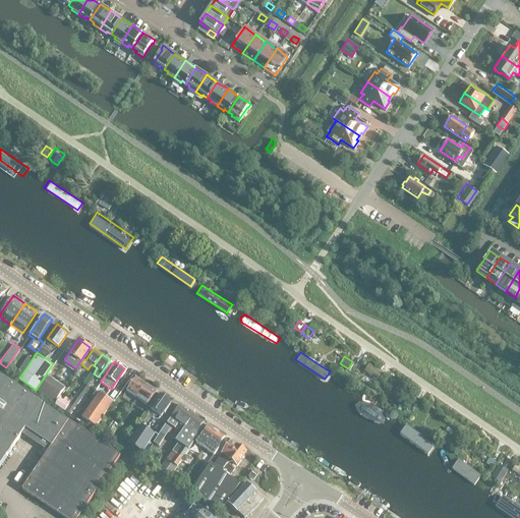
[(376,368),(369,363),(368,363),(367,364),(364,368),(370,375),(374,369),(376,368)]
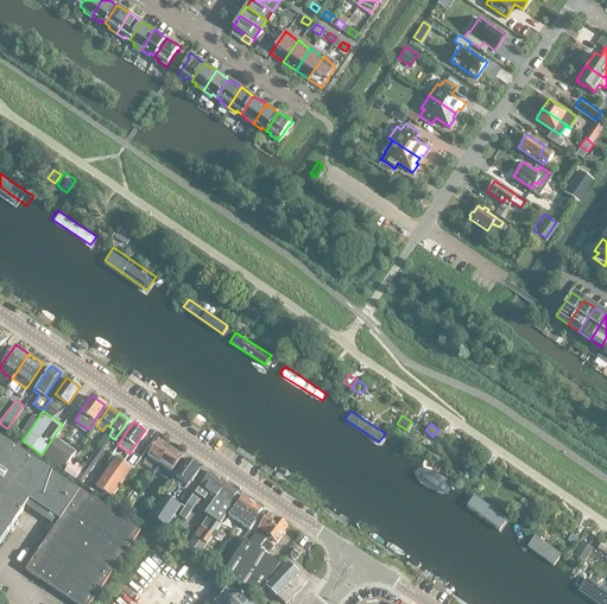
[(59,519),(25,568),(76,603),(89,603),(140,529),(80,489),(78,490),(49,469),(0,434),(0,540),(29,498),(32,500),(59,519)]
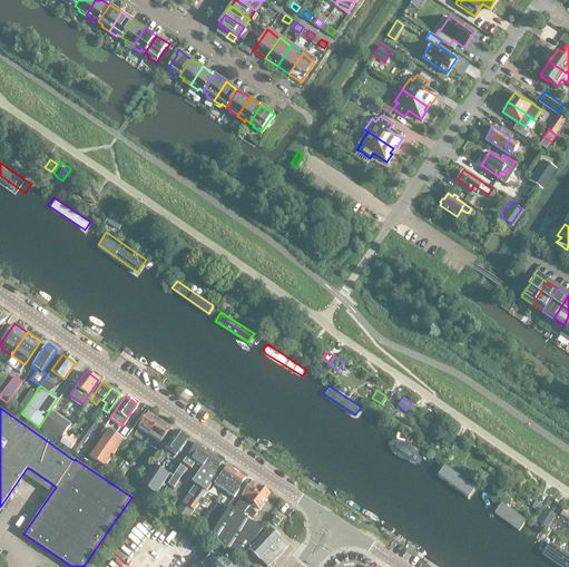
[(71,422),(51,408),(39,427),(59,440),(71,422)]
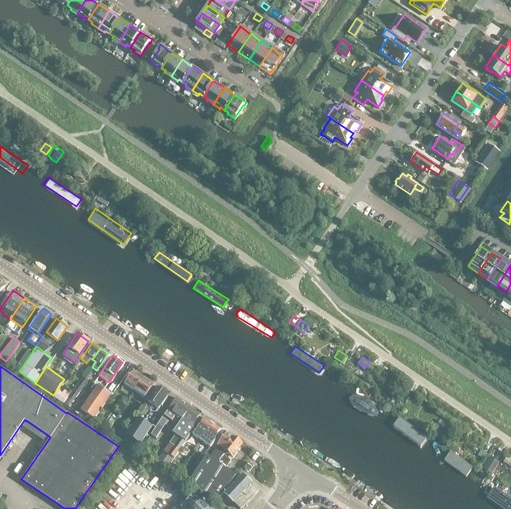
[(123,383),(134,390),(143,376),(132,369),(123,383)]
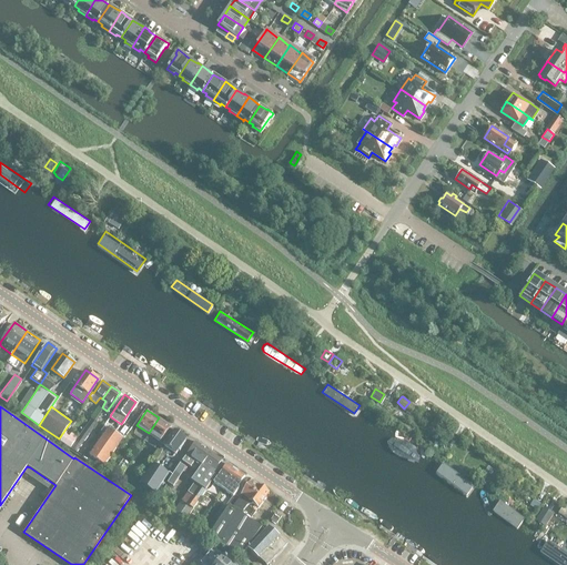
[(76,439),(77,439),(71,447),(74,450),(80,442),(82,443),(97,422),(90,417),(76,439)]
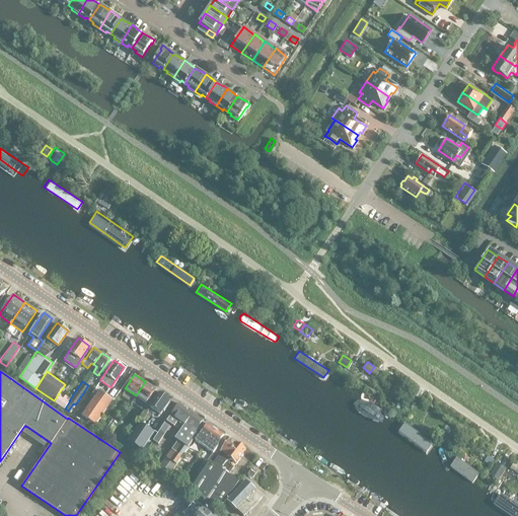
[(156,389),(145,381),(136,395),(133,399),(142,406),(143,403),(145,404),(146,403),(148,406),(158,391),(155,389),(156,389)]
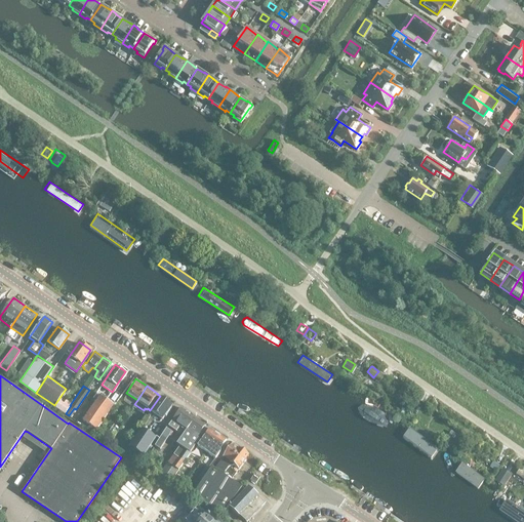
[(95,429),(113,403),(99,394),(81,419),(95,429)]
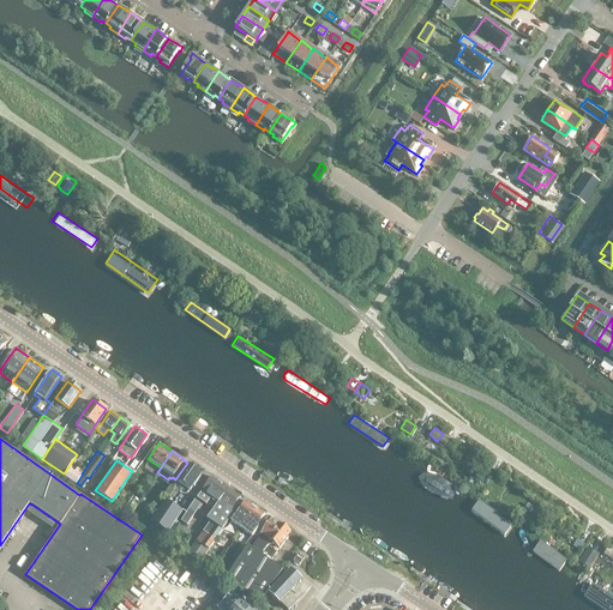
[(460,485),(424,460),(418,469),(454,494),(460,485)]
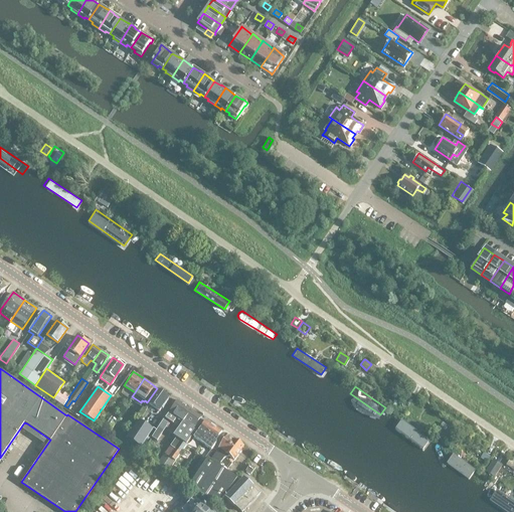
[(168,396),(160,390),(157,388),(147,402),(148,402),(149,403),(139,418),(126,438),(139,446),(152,428),(145,422),(151,412),(154,414),(155,413),(156,413),(160,406),(162,407),(167,399),(166,398),(168,396)]
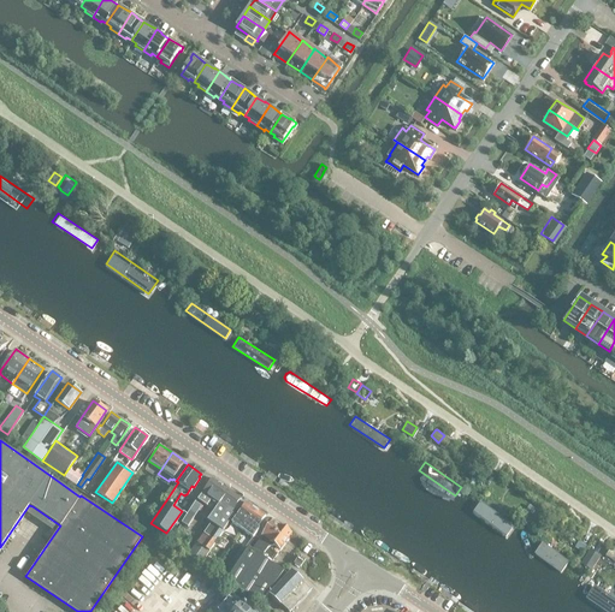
[(64,477),(75,485),(81,476),(70,469),(64,477)]
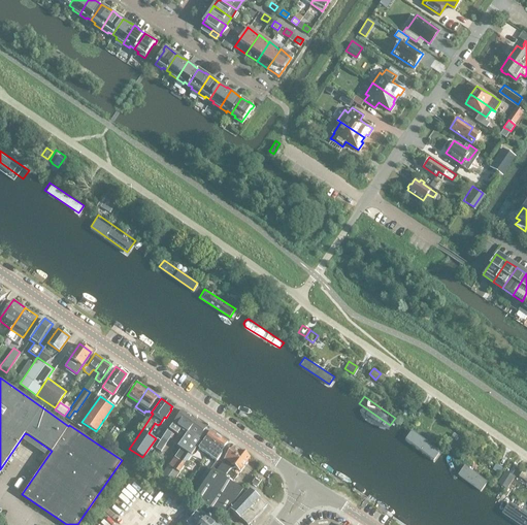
[(180,435),(194,417),(182,408),(172,422),(168,427),(180,435)]
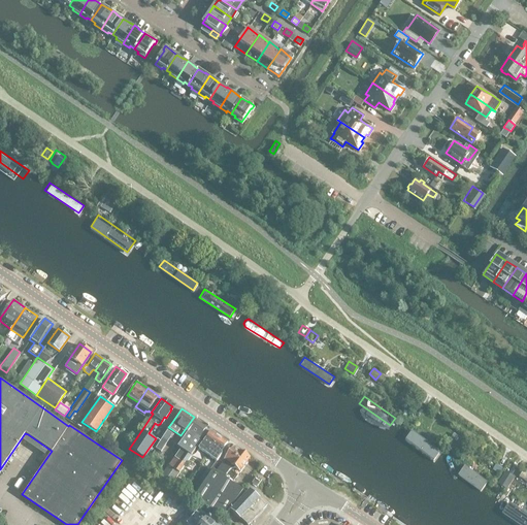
[(197,438),(205,425),(194,417),(180,435),(183,437),(177,445),(179,447),(168,464),(167,463),(158,478),(169,485),(200,440),(197,438)]
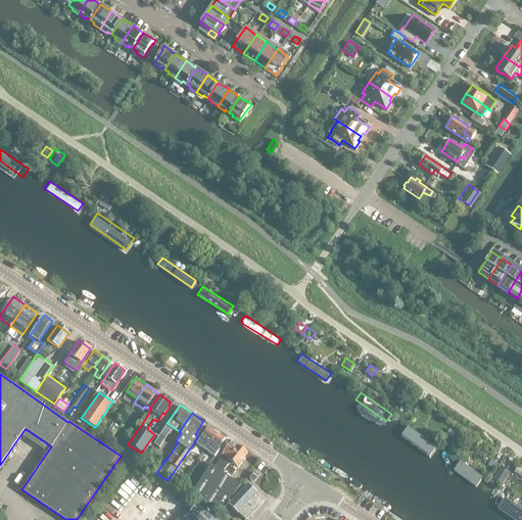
[(158,446),(162,441),(171,428),(164,425),(153,443),(158,446)]
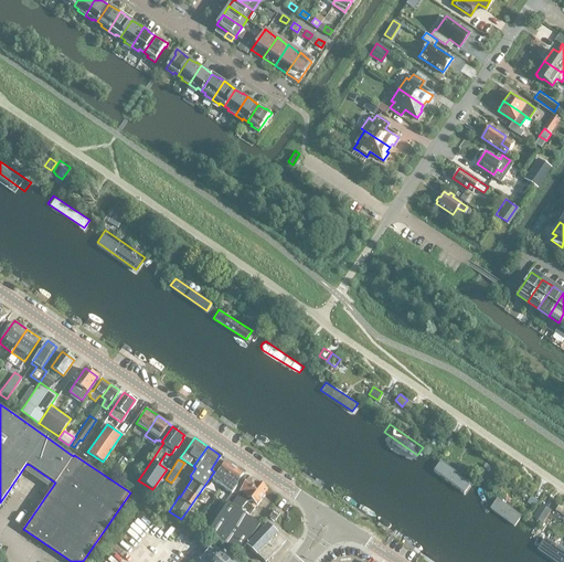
[(211,479),(215,481),(220,485),(234,465),(225,459),(216,473),(215,473),(211,479)]
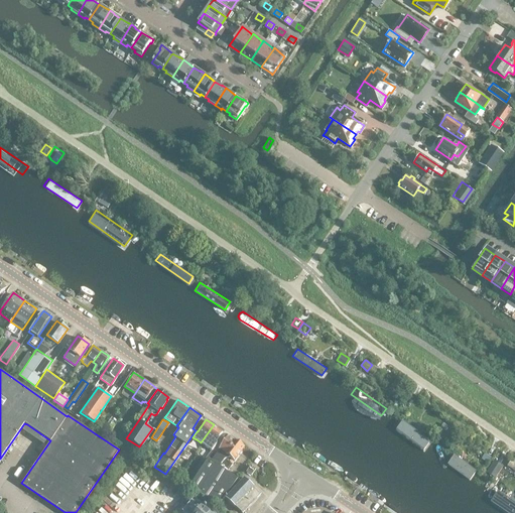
[(430,440),(402,419),(395,428),(423,450),(430,440)]
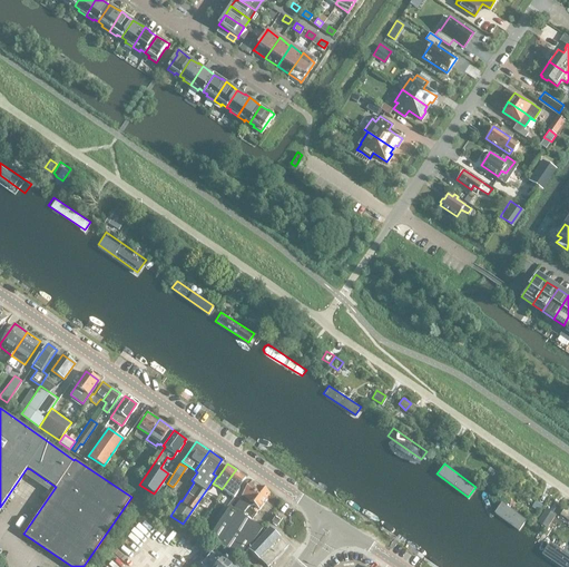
[(490,485),(498,473),(489,467),(481,478),(490,485)]
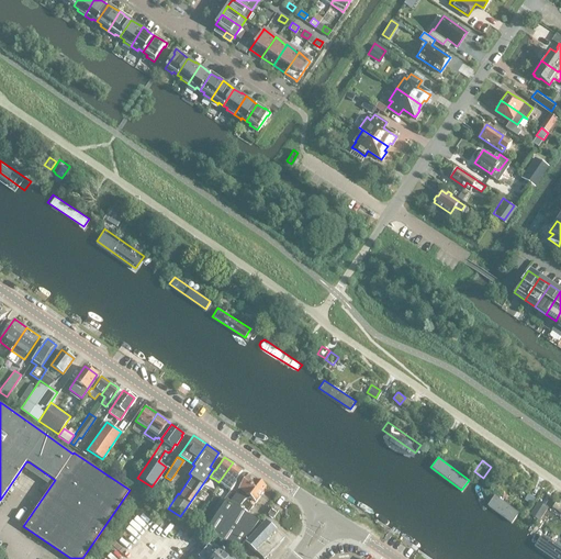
[(240,468),(233,462),(219,482),(224,484),(229,489),(223,499),(226,500),(228,502),(236,491),(231,488),(236,480),(234,479),(240,468)]
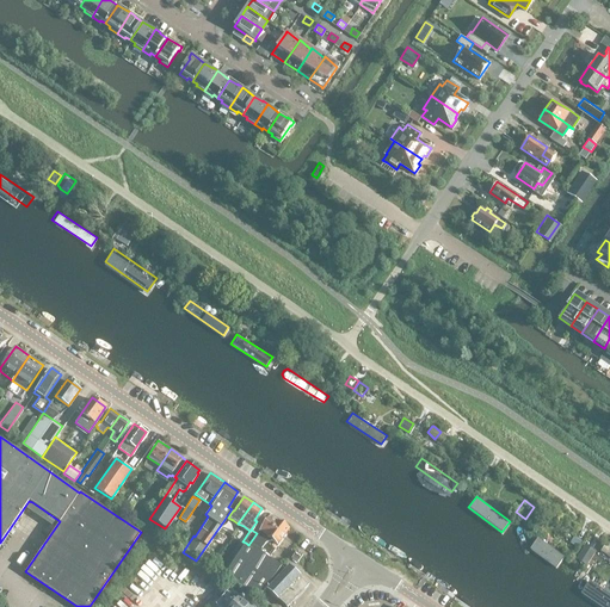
[(270,514),(257,533),(248,545),(246,543),(225,575),(258,596),(269,580),(279,565),(259,551),(265,543),(271,539),(277,544),(289,527),(270,514)]
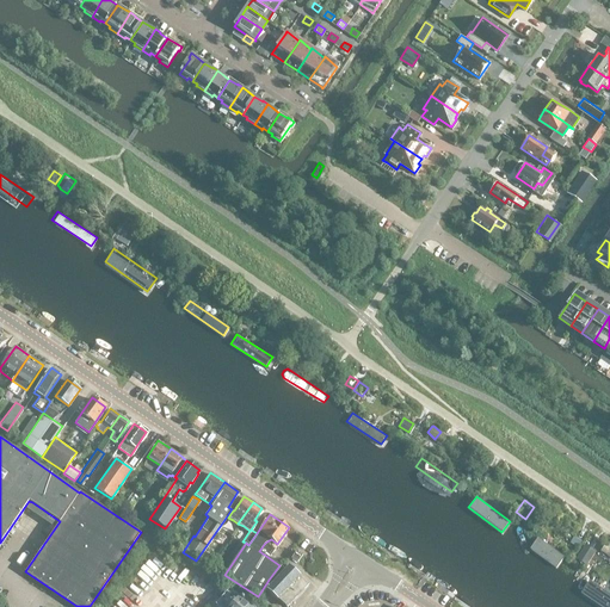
[(577,545),(580,539),(573,534),(570,540),(577,545)]
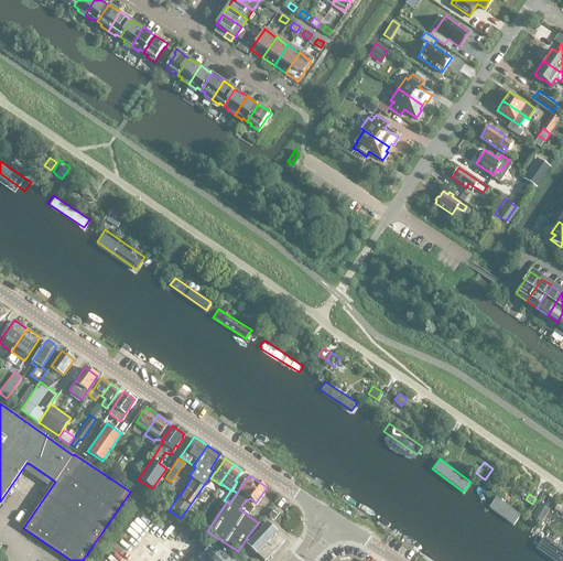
[(520,514),(496,496),(488,506),(513,524),(520,514)]
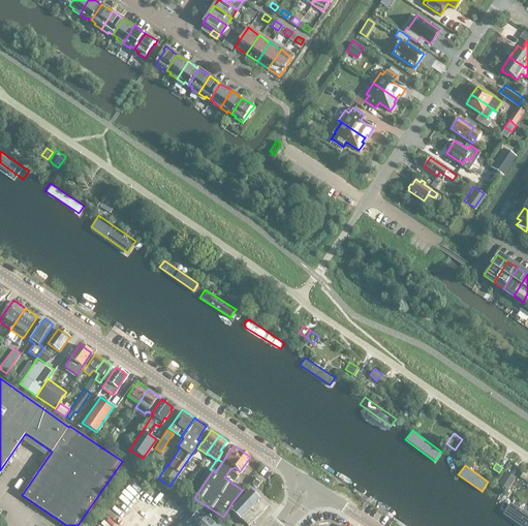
[(507,484),(514,473),(506,469),(500,480),(507,484)]
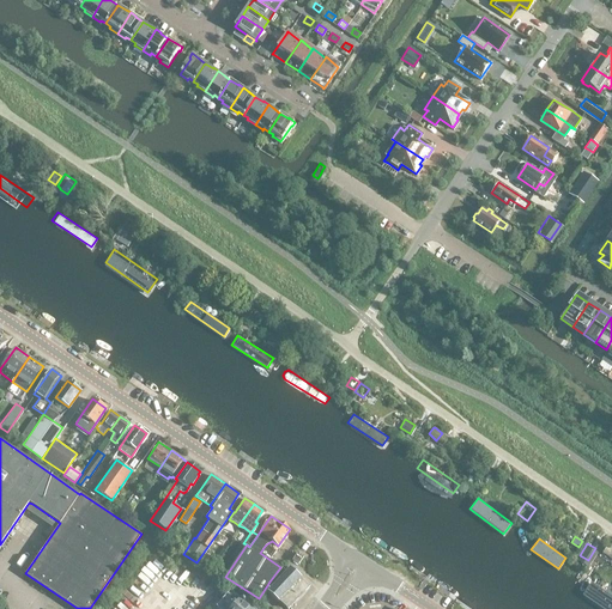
[(297,550),(291,558),(297,562),(302,554),(297,550)]
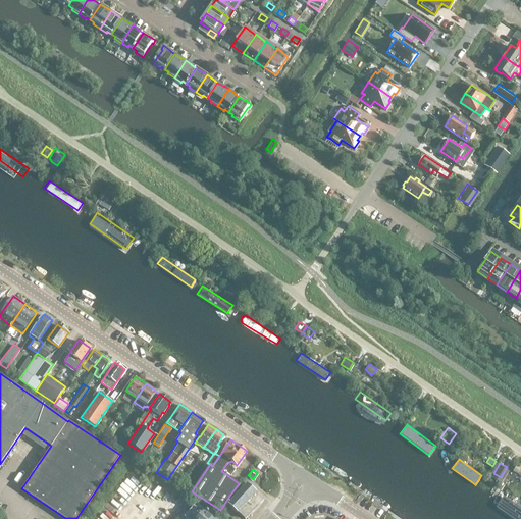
[(174,470),(167,481),(174,486),(181,474),(174,470)]
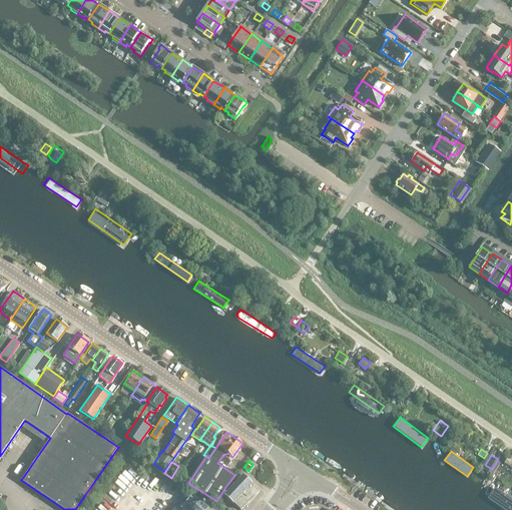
[(232,502),(240,509),(259,490),(241,475),(224,495),(232,502)]
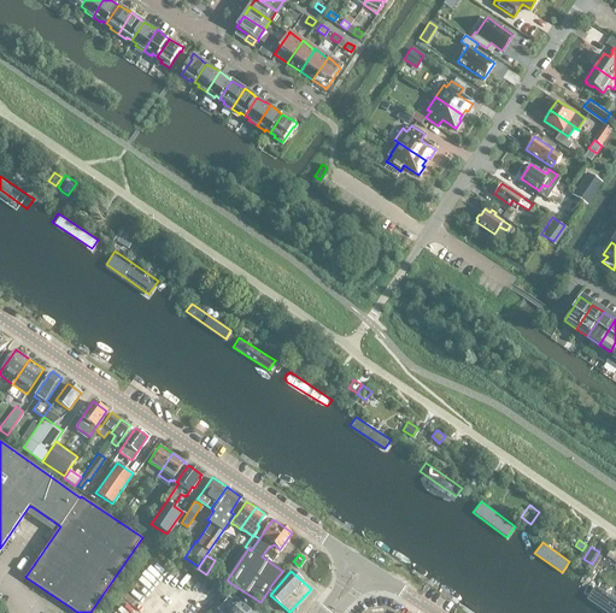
[(204,582),(195,594),(210,603),(217,591),(204,582)]
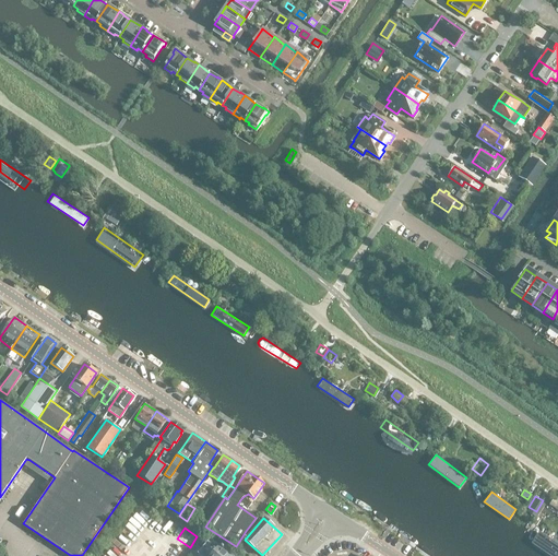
[(557,555),(557,543),(539,531),(531,543),(550,555),(557,555)]
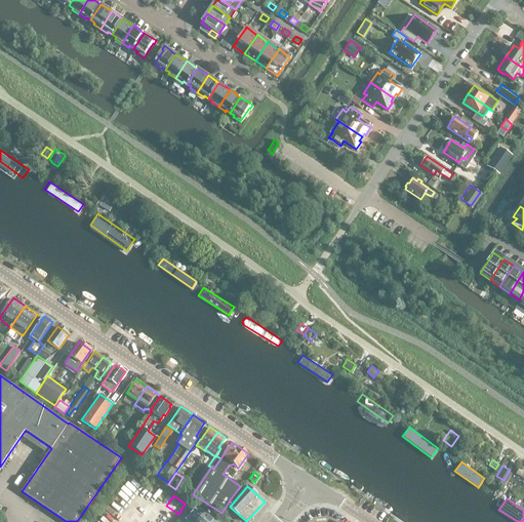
[(215,521),(197,506),(189,515),(184,511),(174,521),(176,521),(215,521)]
